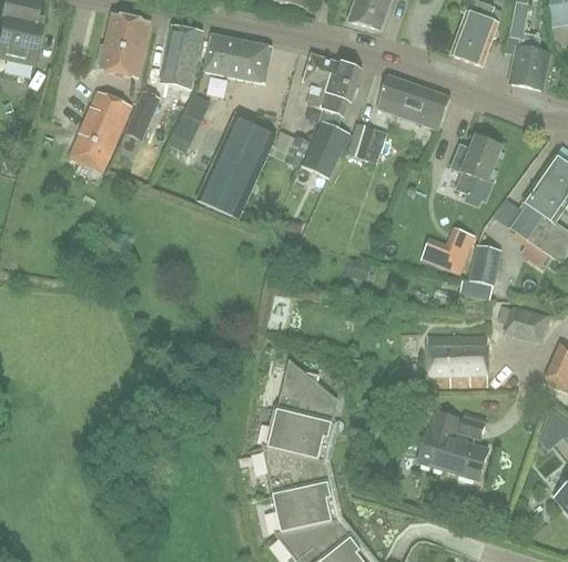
[(37,12),(39,0),(3,0),(0,16),(0,23),(1,24),(0,28),(0,54),(32,62),(43,13),(37,12)]
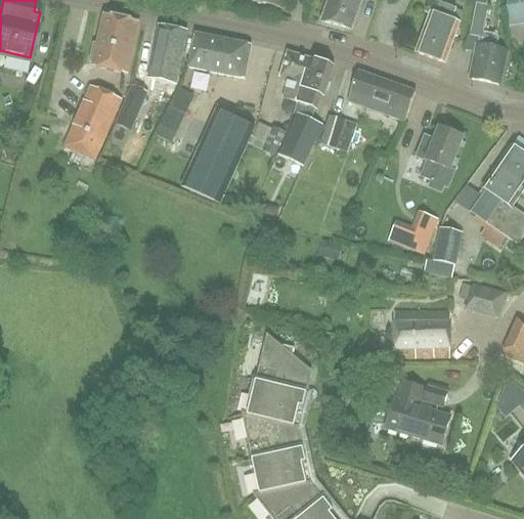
[(325,0),(320,15),(351,25),(359,0),(325,0)]
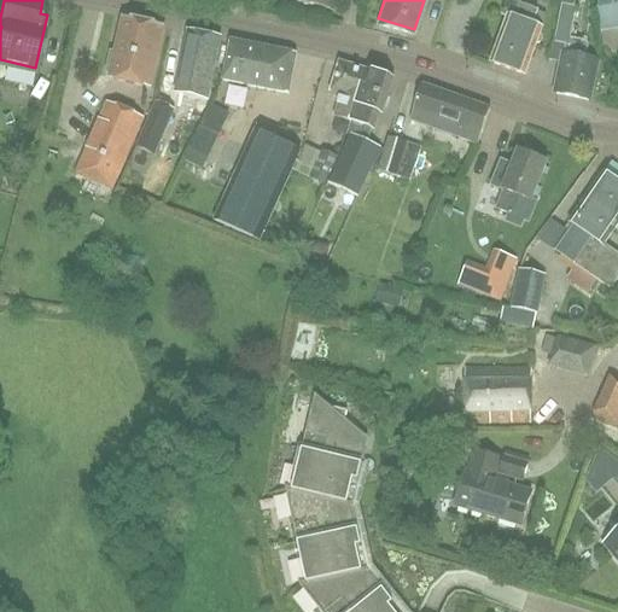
[(532,18),(537,5),(524,0),(506,0),(502,10),(507,11),(490,57),(525,69),(535,41),(541,40),(542,33),(540,28),(542,22),(532,18)]
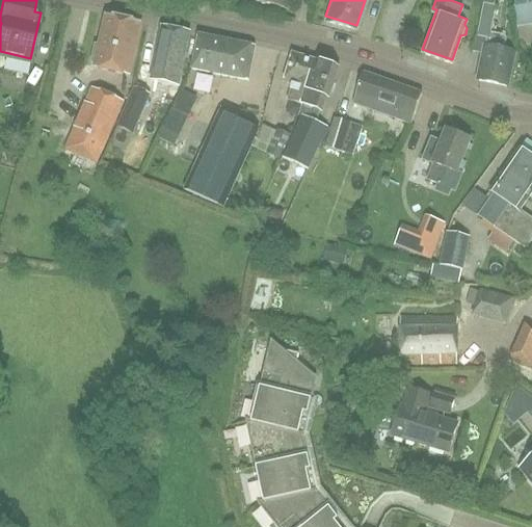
[(505,45),(507,34),(505,31),(490,28),(496,2),(484,0),(478,32),(488,34),(487,41),(486,41),(479,76),(507,82),(514,48),(505,45)]
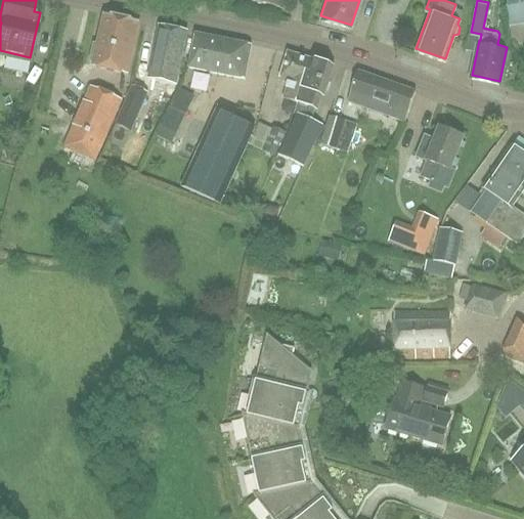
[(507,0),(509,13),(509,24),(523,20),(523,0),(507,0)]
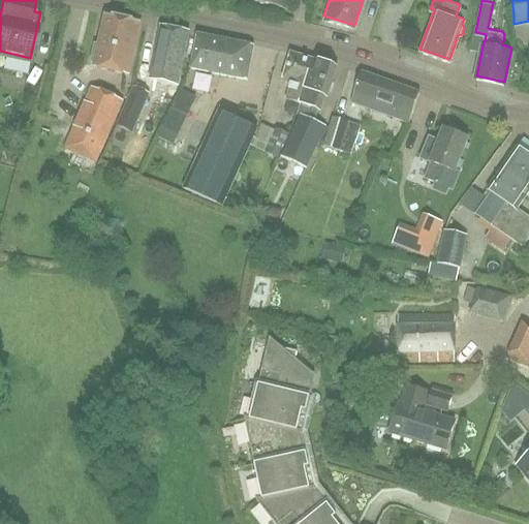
[(131,63),(141,19),(104,10),(93,63),(129,71),(131,63)]
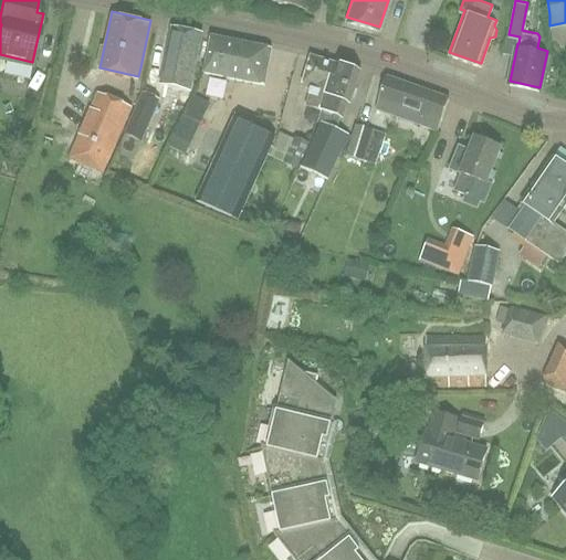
[(192,78),(202,31),(171,24),(161,72),(192,78)]
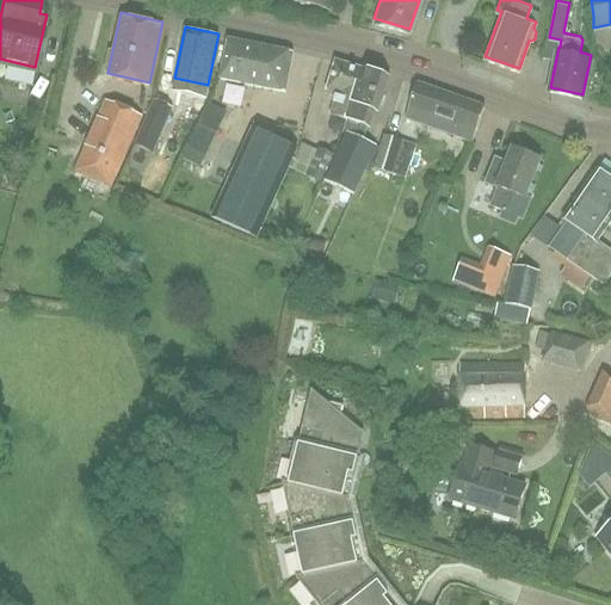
[(285,88),(294,48),(228,35),(221,75),(285,88)]
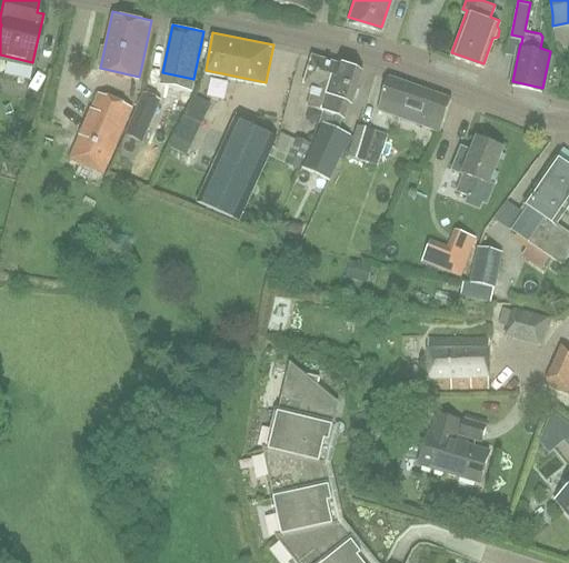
[(308,103),(323,108),(336,67),(338,61),(312,53),(303,84),(313,87),(308,103)]
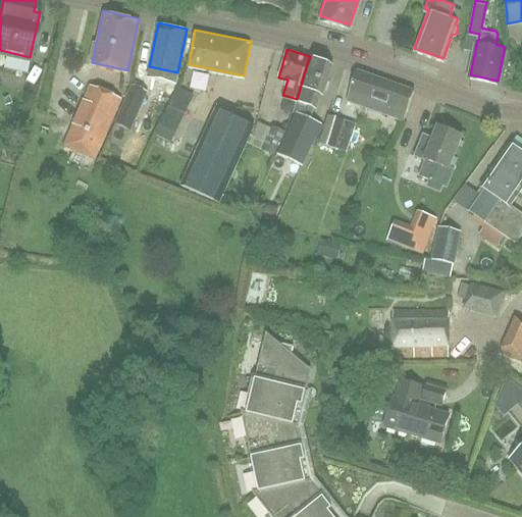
[(310,56),(308,61),(297,99),(316,105),(321,91),(323,92),(332,62),(310,56)]
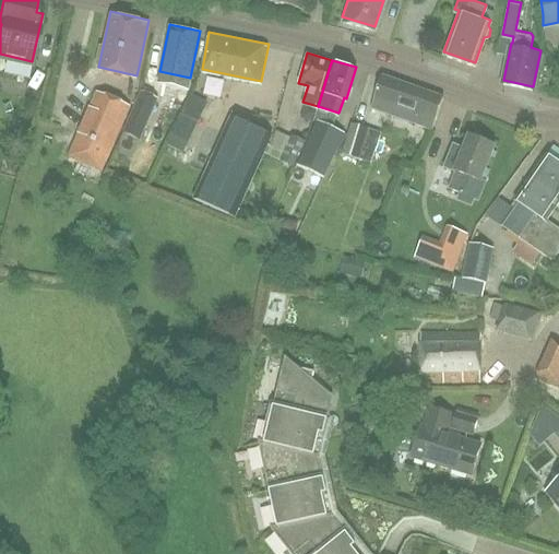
[(433,126),(444,94),(382,73),(371,105),(433,126)]
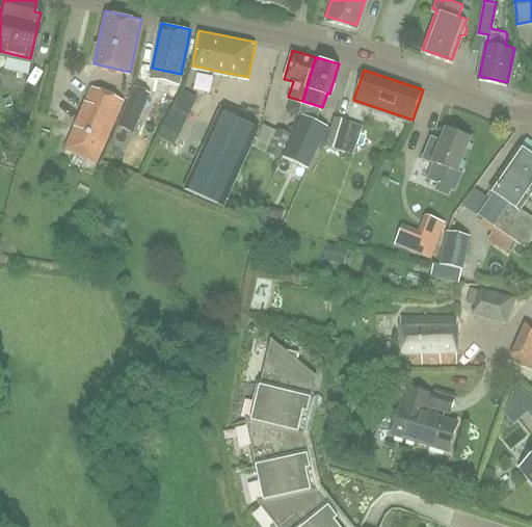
[(134,83),(116,123),(133,130),(151,90),(134,83)]
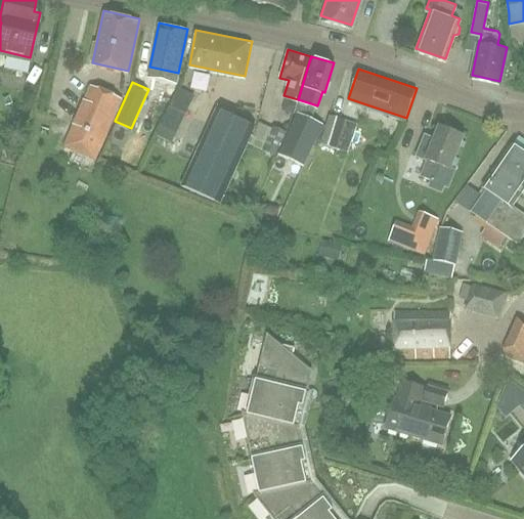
[(74,122),(64,143),(95,157),(121,97),(90,84),(74,122)]
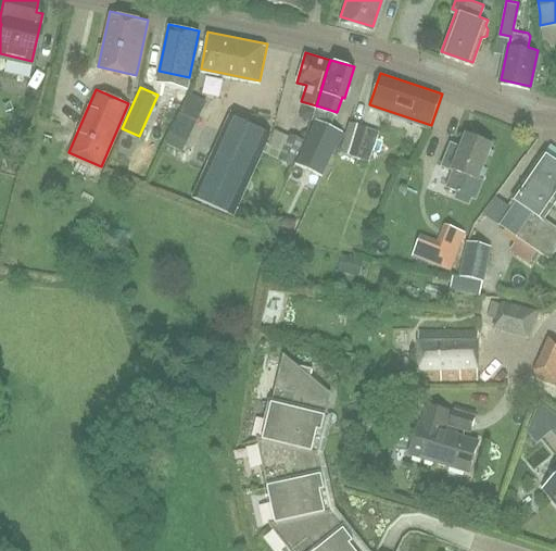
[(229,113),(216,140),(204,167),(191,195),(232,214),(264,148),(272,130),(268,129),(267,125),(251,119),(247,121),(229,113)]
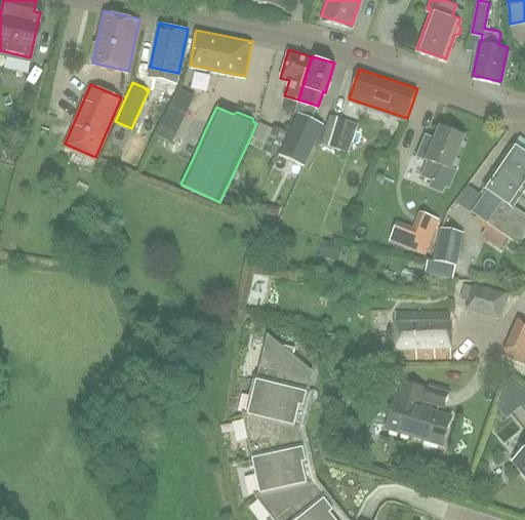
[(305,164),(324,122),(313,117),(297,110),(278,152),(305,164)]
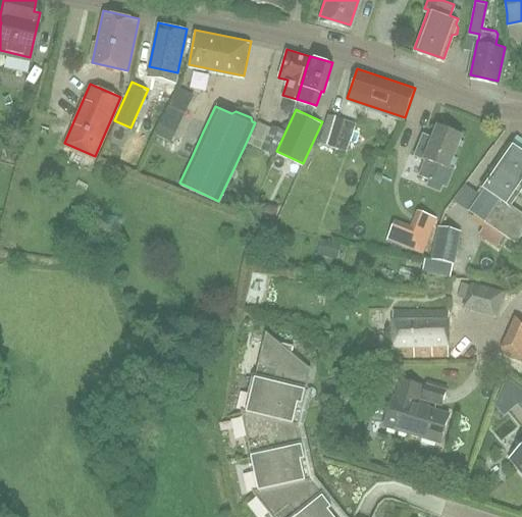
[(327,112),(324,122),(318,140),(335,145),(345,117),(340,115),(327,112)]
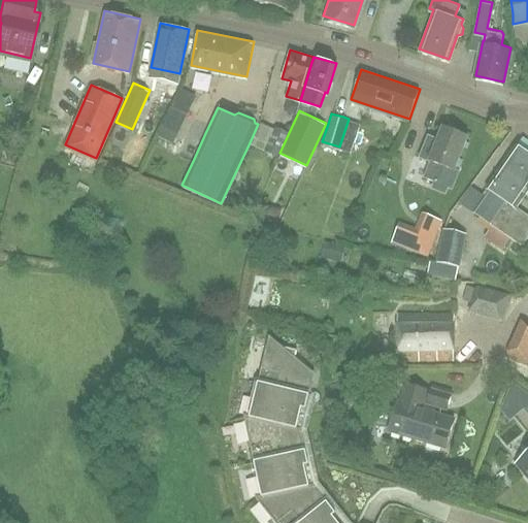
[(276,156),(289,130),(274,124),(263,150),(276,156)]
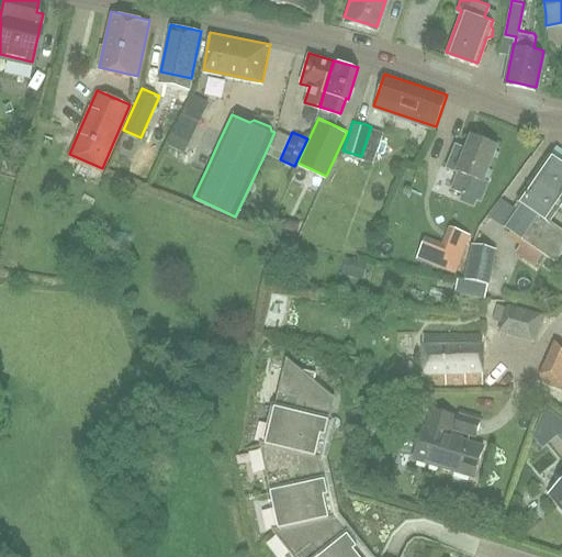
[(452,186),(462,189),(459,199),(473,204),(476,198),(482,199),(489,179),(484,178),(497,142),(470,133),(465,145),(454,141),(447,165),(458,169),(452,186)]
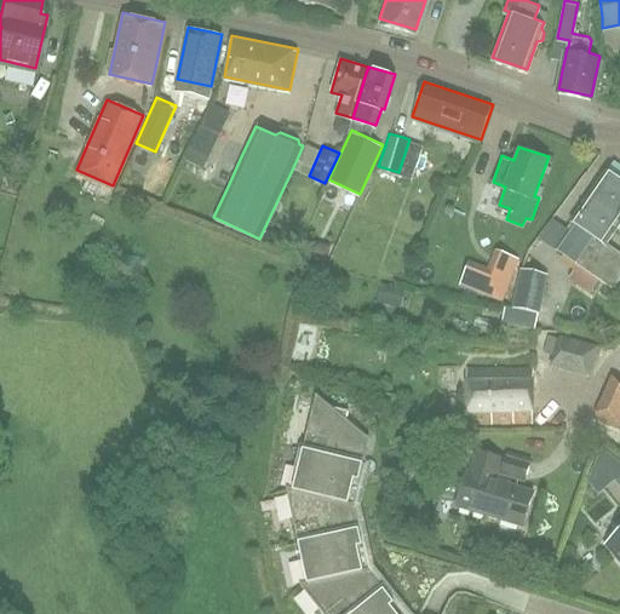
[(613,286),(614,283),(618,287),(619,285),(619,252),(608,245),(609,244),(606,241),(619,219),(619,172),(609,165),(567,224),(570,227),(556,246),(613,286)]
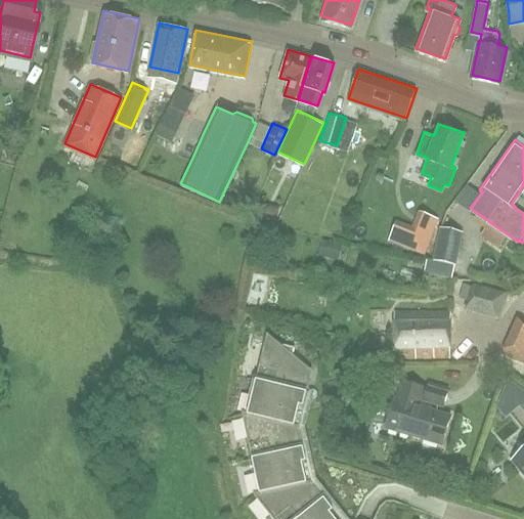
[(405,191),(427,199),(431,186),(409,180),(405,191)]
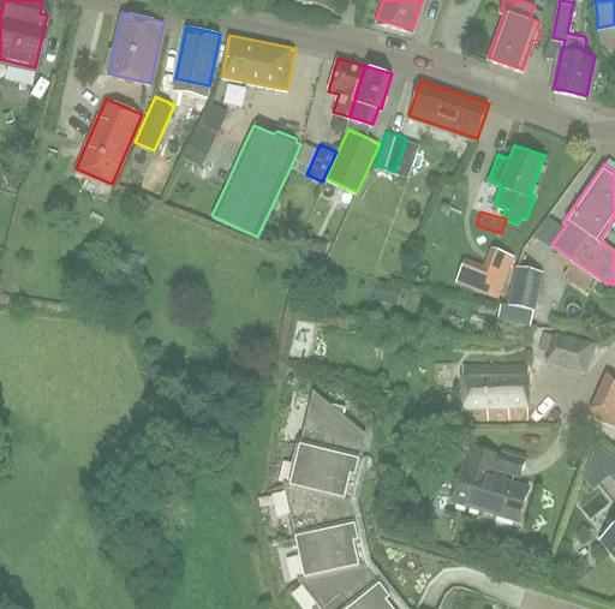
[(488,266),(479,288),(499,297),(514,255),(495,246),(488,266)]
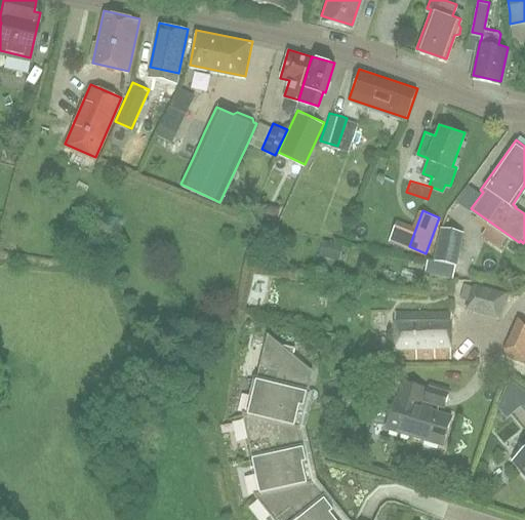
[(436,258),(456,263),(463,231),(443,226),(436,258)]
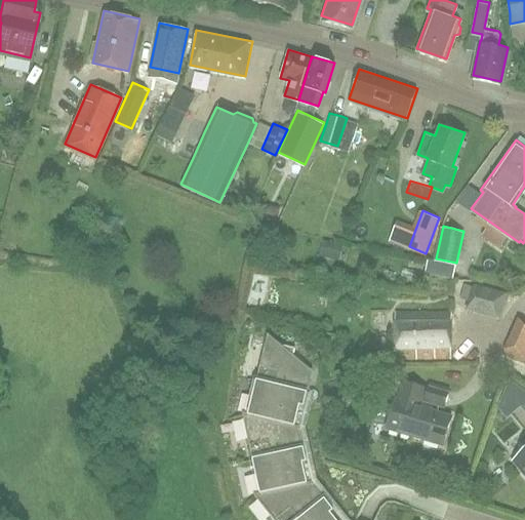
[(494,314),(499,290),(476,284),(470,308),(494,314)]
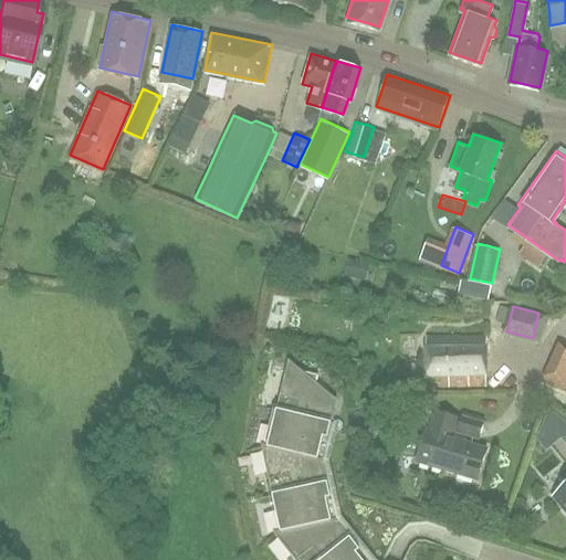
[(486,383),(486,333),(426,333),(426,383),(486,383)]
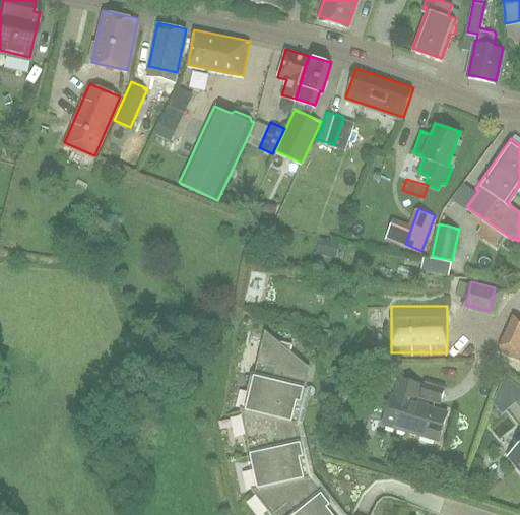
[(519,358),(519,311),(515,309),(498,347),(519,358)]
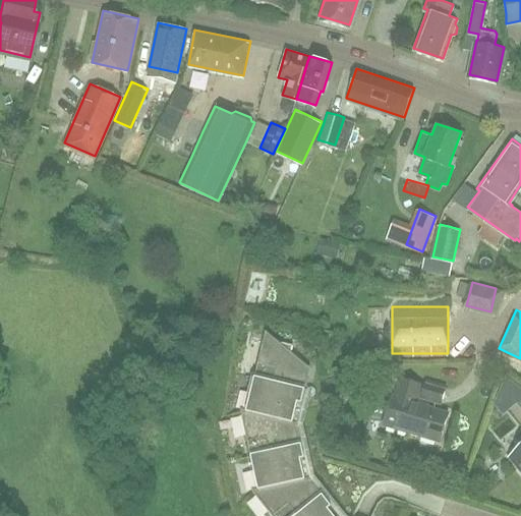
[(335,515),(328,507),(331,504),(315,483),(309,488),(306,483),(300,457),(304,456),(299,431),(292,432),(291,426),(297,400),(301,401),(310,365),(291,349),(292,342),(279,339),(266,329),(246,408),(240,406),(257,486),(251,488),(274,515),(335,515)]
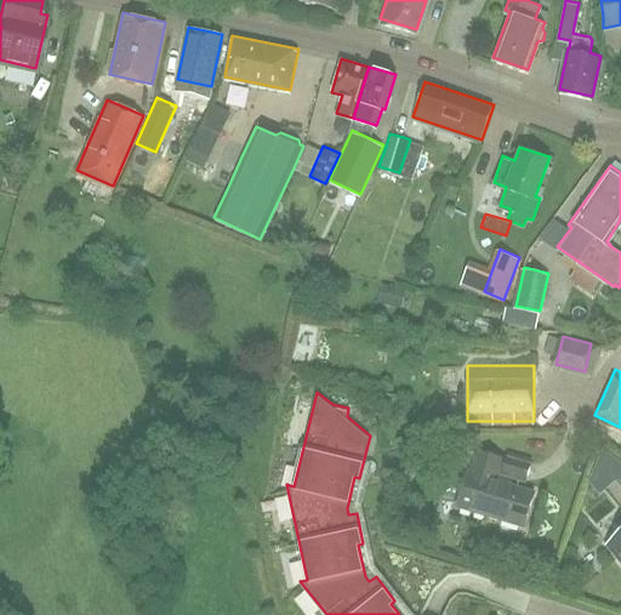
[(434,432),(454,426),(450,413),(431,419),(434,432)]
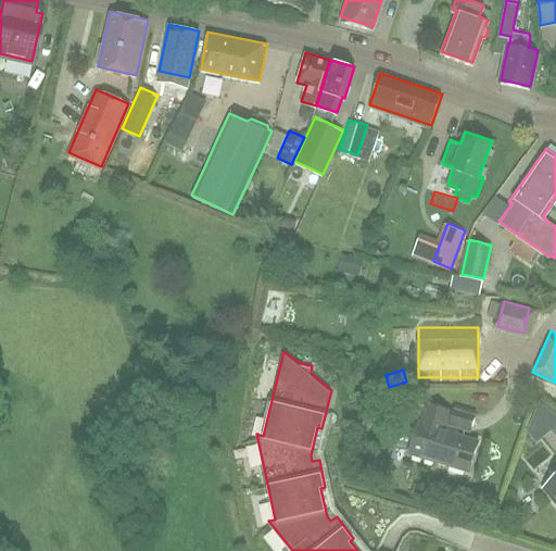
[(349,422),(377,413),(371,393),(348,401),(349,422)]
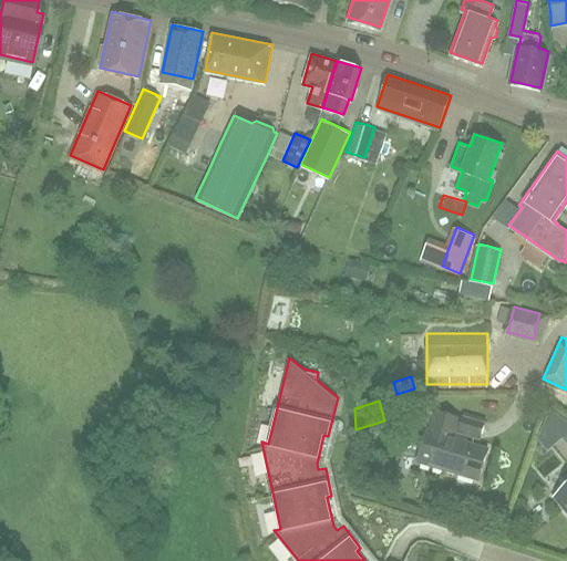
[(562,432),(566,437),(566,414),(550,402),(545,413),(562,432)]
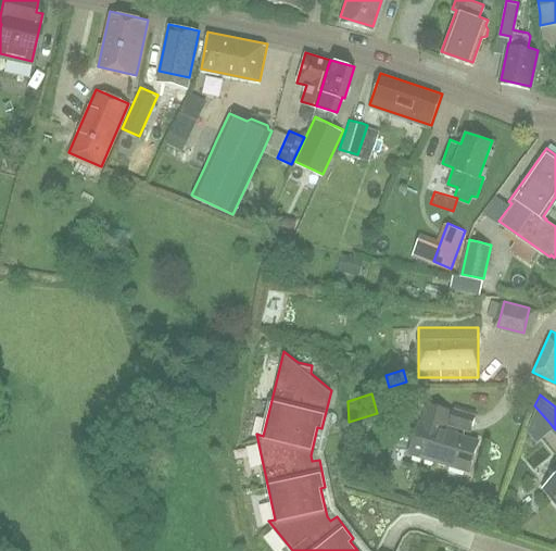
[(469,468),(478,437),(446,428),(452,409),(427,401),(421,418),(419,416),(409,452),(469,468)]
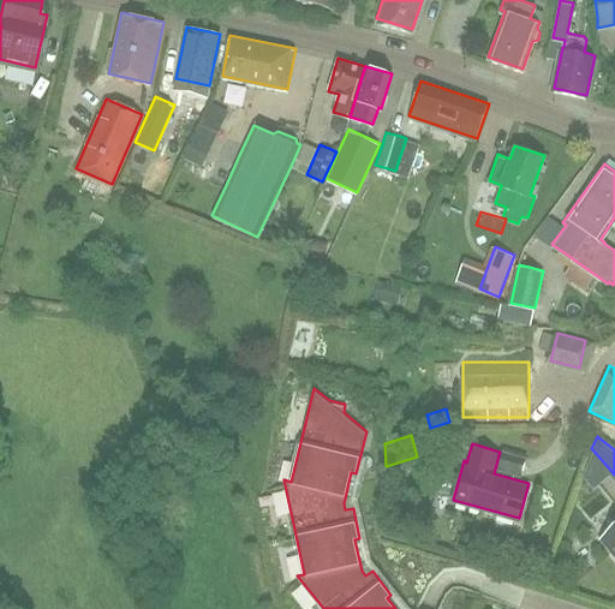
[(614,523),(598,537),(614,556),(614,523)]
